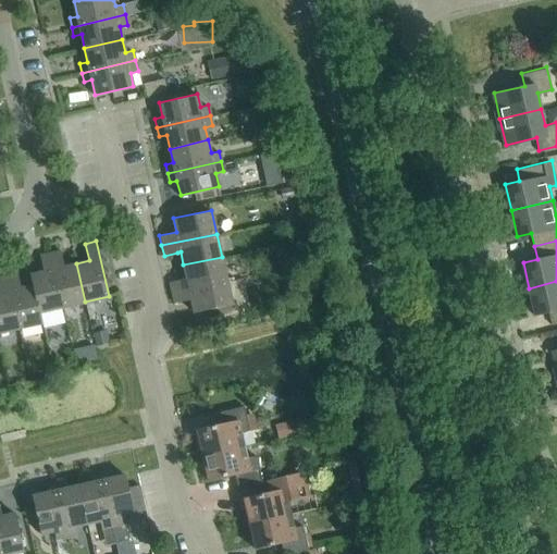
[(62,306),(85,302),(76,263),(64,266),(60,249),(50,251),(62,306)]
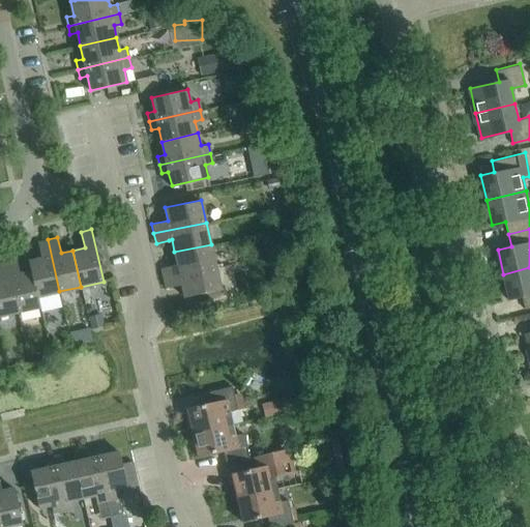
[(37,296),(38,296),(59,291),(48,239),(37,241),(41,257),(28,260),(31,270),(37,296)]
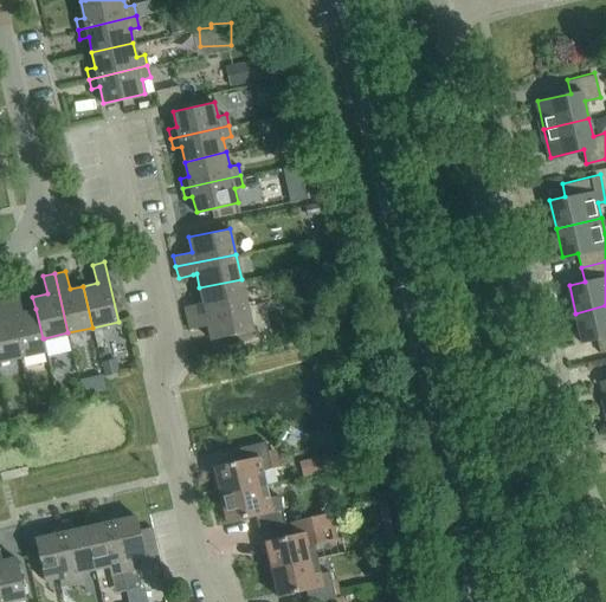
[(185,305),(187,316),(246,304),(242,279),(199,287),(202,302),(185,305)]
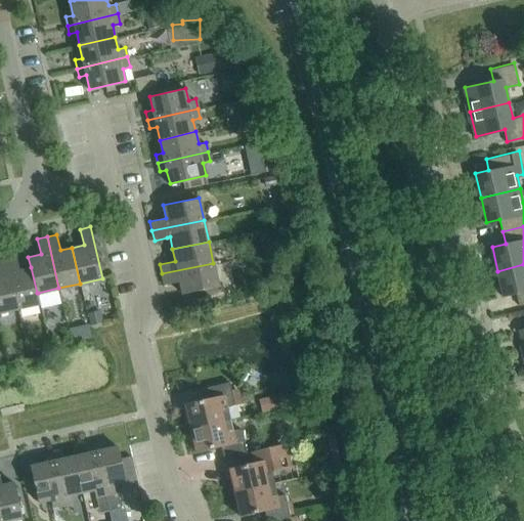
[(6,256),(17,308),(40,303),(38,293),(37,293),(31,267),(19,269),(15,254),(6,256)]
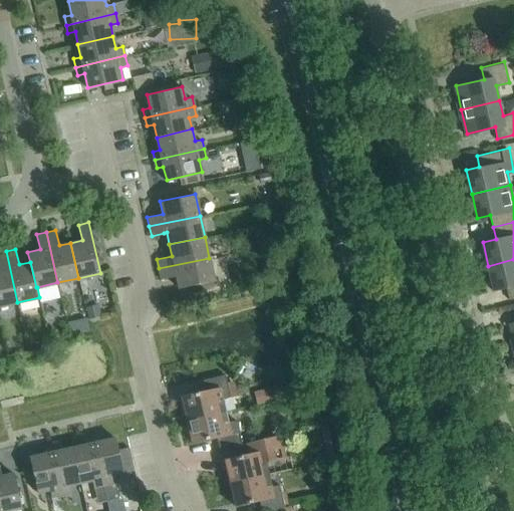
[(0,305),(17,302),(6,251),(0,252),(0,305)]
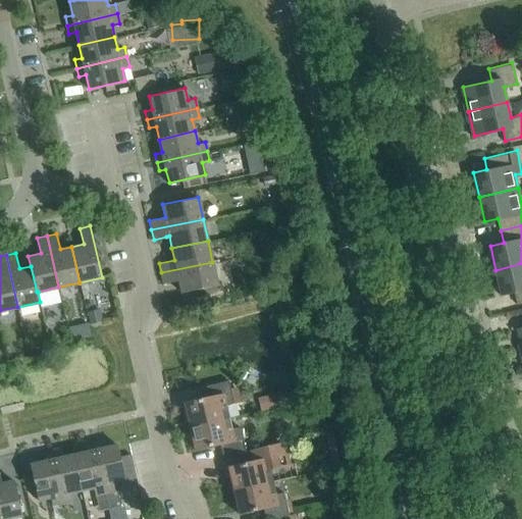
[(217,283),(212,262),(161,272),(163,282),(178,279),(181,292),(217,283)]
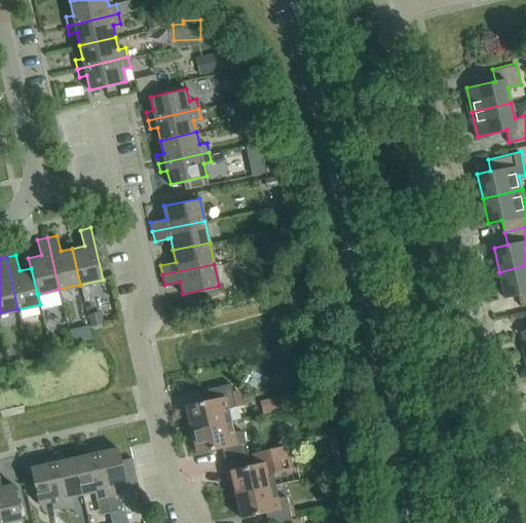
[(525,265),(499,272),(505,296),(518,293),(521,305),(525,303),(525,265)]
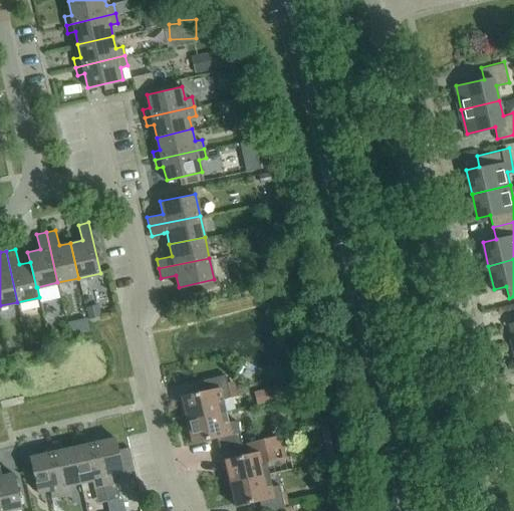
[(181,396),(187,419),(225,410),(222,398),(230,396),(225,373),(203,378),(205,391),(181,396)]
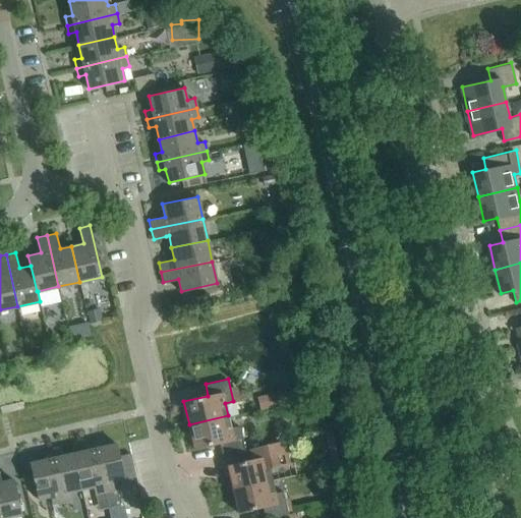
[(231,427),(228,415),(189,424),(194,448),(219,442),(222,454),(244,449),(239,426),(231,427)]
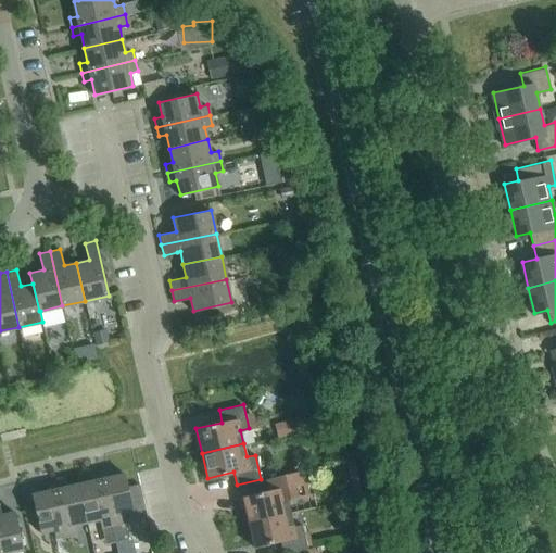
[(100,470),(112,524),(115,541),(128,538),(124,519),(122,520),(119,514),(134,511),(125,473),(110,476),(109,468),(104,469),(100,470)]
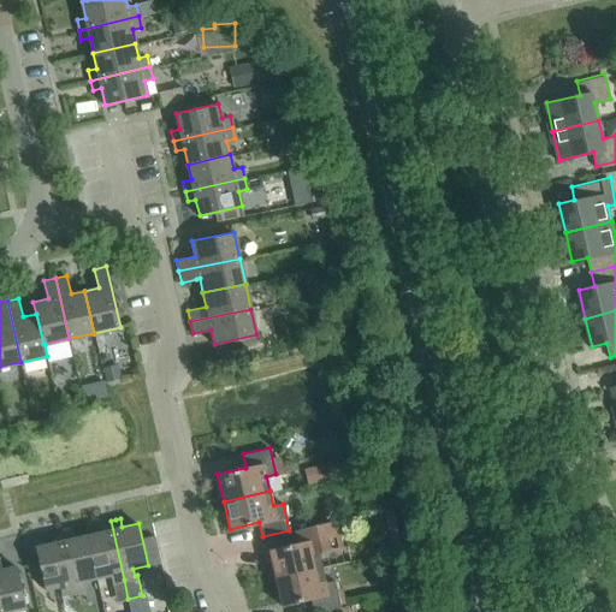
[(318,552),(327,550),(327,551),(342,547),(336,520),(295,529),(298,544),(268,550),(276,577),(321,566),(318,552)]
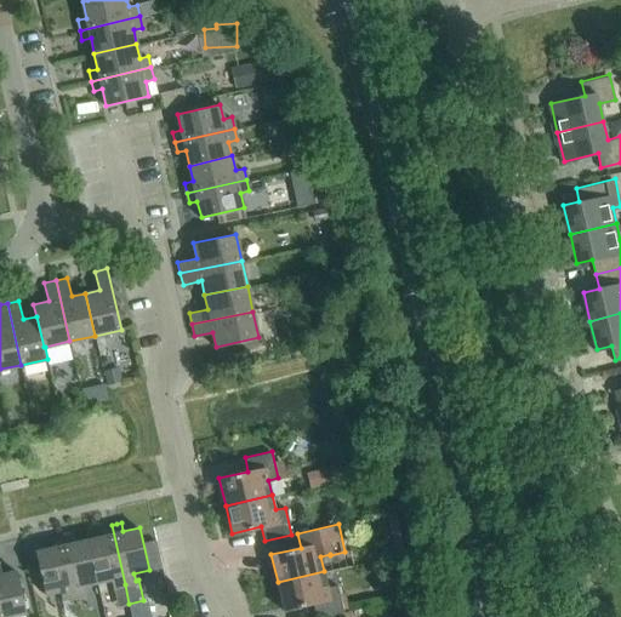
[(113,587),(125,584),(112,525),(101,527),(103,536),(87,540),(97,582),(112,578),(113,587)]
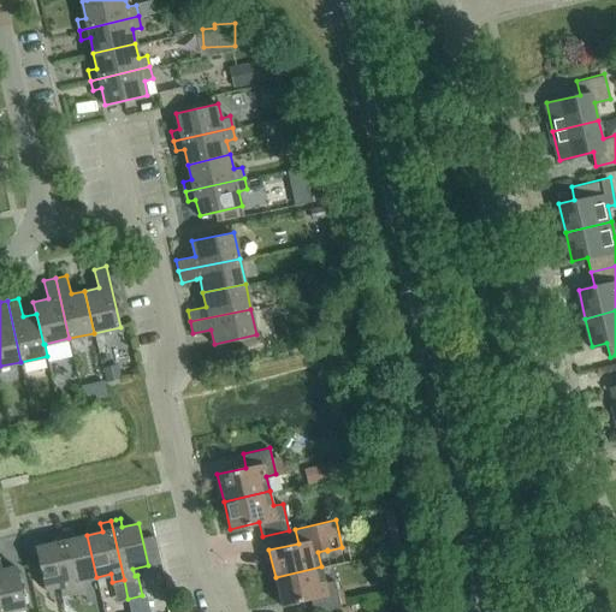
[(82,580),(96,577),(87,535),(71,538),(70,529),(59,532),(72,590),(84,588),(82,580)]
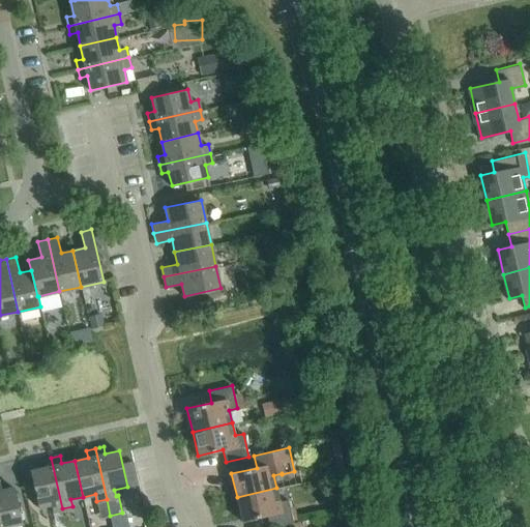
[(53,511),(62,508),(51,458),(42,460),(45,467),(30,470),(38,506),(51,504),(53,511)]
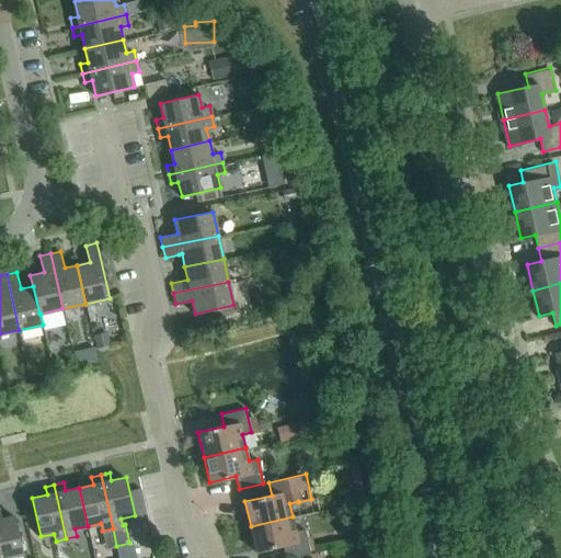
[(140,487),(128,489),(134,511),(145,508),(140,487)]
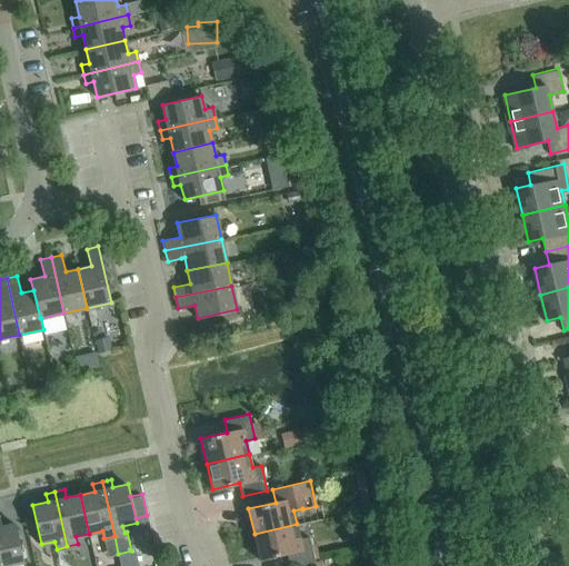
[(0,565),(5,565),(23,562),(15,523),(1,526),(0,519),(0,565)]
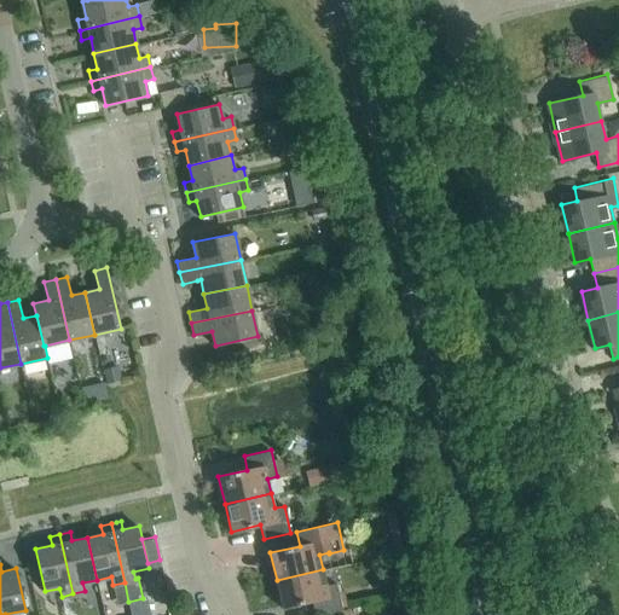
[(327,584),(323,569),(277,580),(283,608),(312,601),(316,614),(342,609),(336,581),(327,584)]
